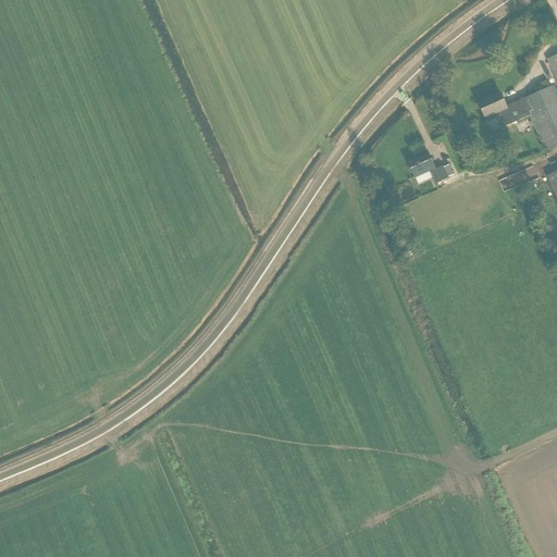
[(543,91),(522,100),(522,101),(507,108),(500,94),(479,103),(485,119),(499,112),(505,124),(528,113),(546,153),(556,148),(556,54),(547,60),(556,82),(556,93),(554,86),(549,88),(543,91)]
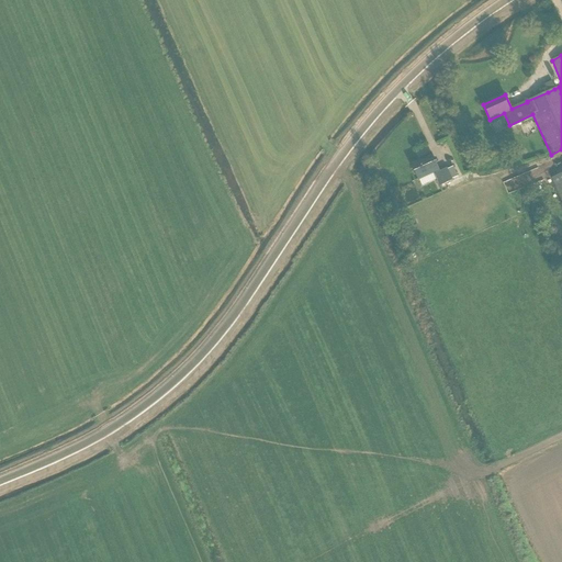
[(551,81),(544,85),(548,92),(554,89),(551,81)]
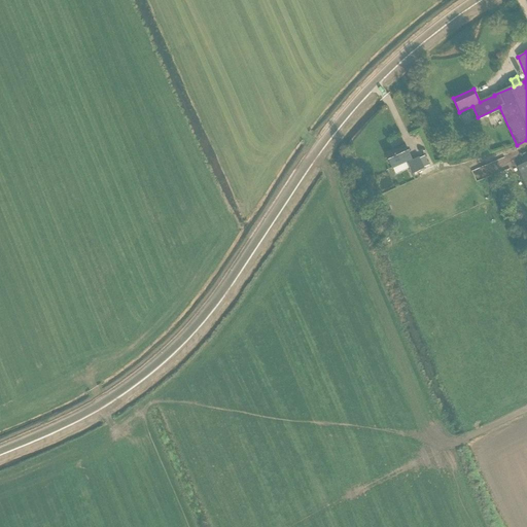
[(413,174),(425,168),(424,168),(420,159),(419,157),(413,161),(405,143),(397,146),(398,148),(386,154),(392,168),(407,162),(413,174)]
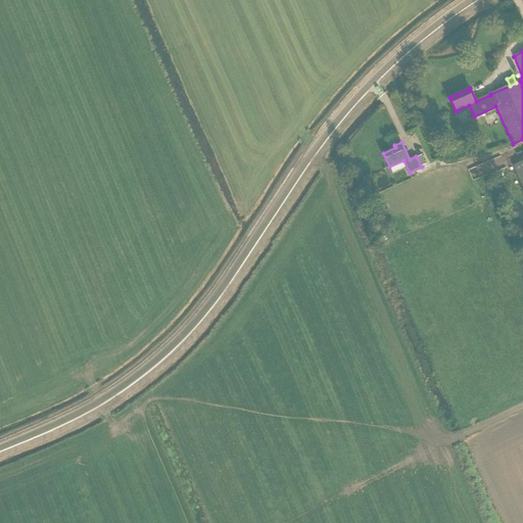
[(422,155),(417,157),(421,167),(426,164),(422,155)]
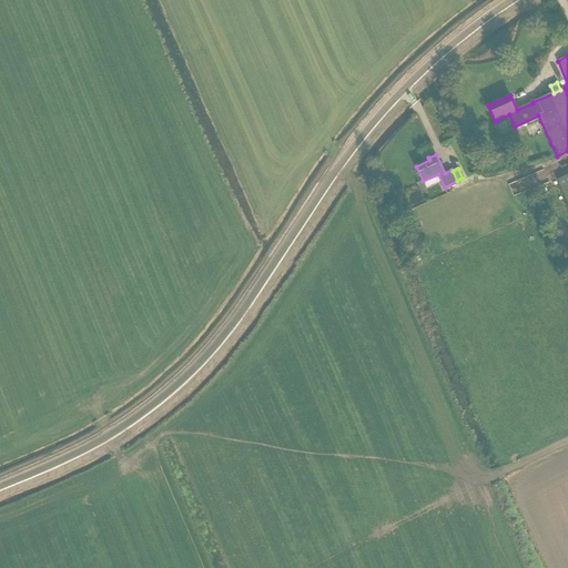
[(567,202),(567,174),(558,180),(567,202)]
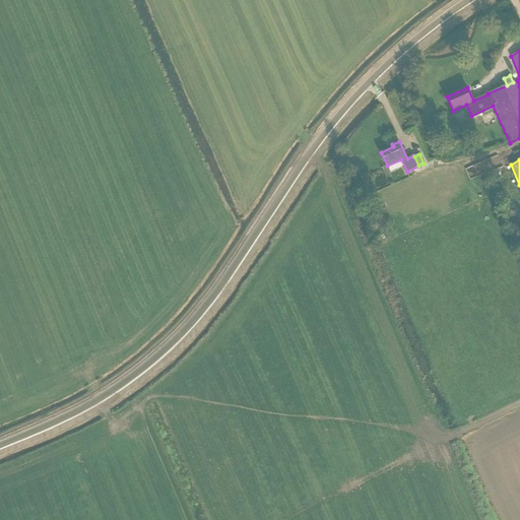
[(366,185),(360,188),(364,196),(370,192),(366,185)]
